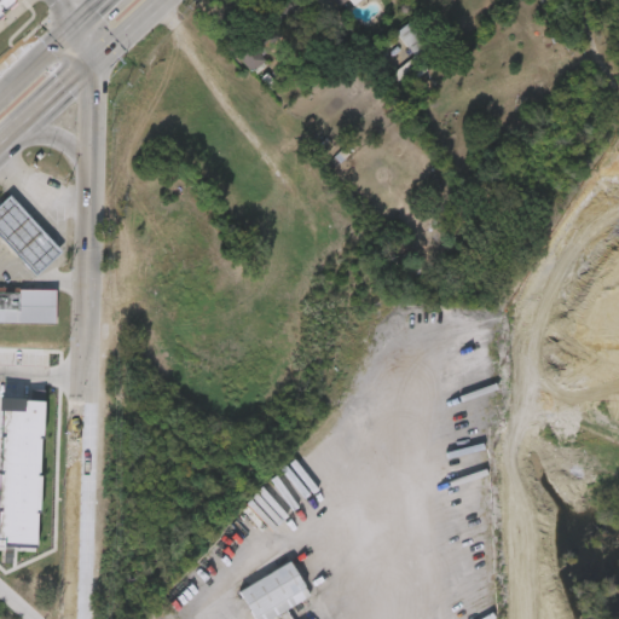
[(0,0),(0,16),(16,1),(15,0),(0,0)]
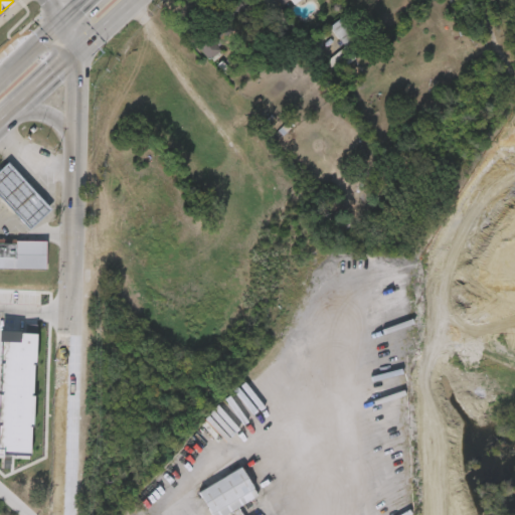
[(344,45),(330,26),(344,16),(358,35),(344,45)]
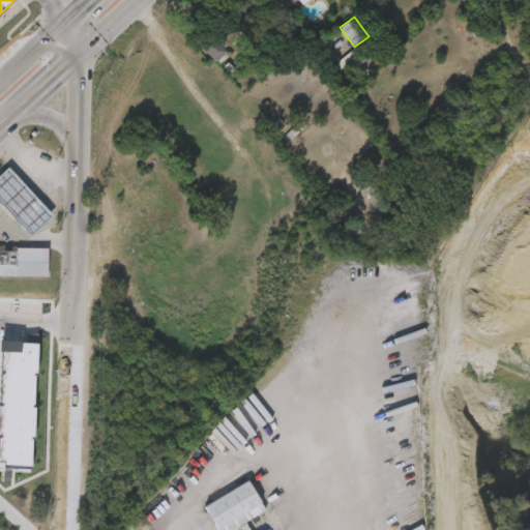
[(204,47),(218,37),(228,52),(214,61),(204,47)]
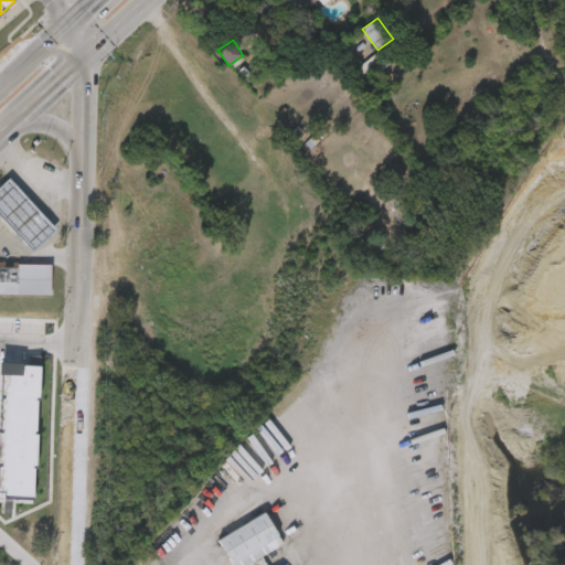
[(54,226),(31,248),(0,215),(0,181),(7,176),(54,226)]
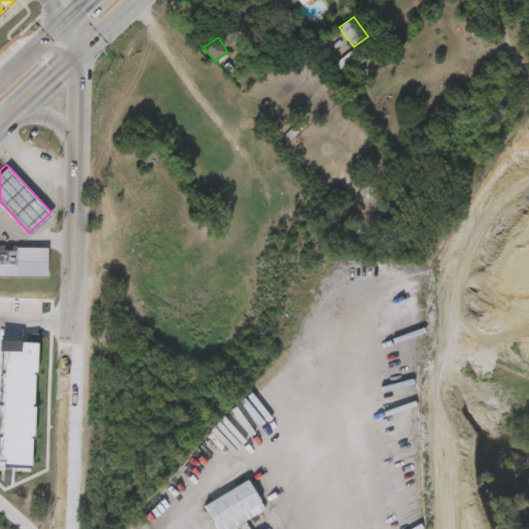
[(0,245),(47,245),(47,276),(0,276),(0,245)]
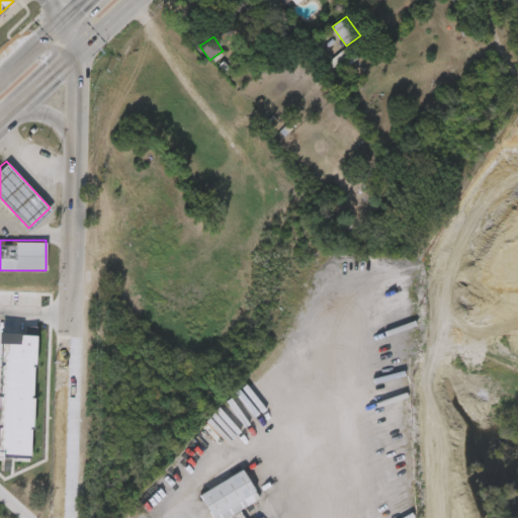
[(36,336),(0,334),(0,344),(3,345),(0,422),(0,449),(3,449),(3,454),(30,455),(33,364),(35,364),(36,336)]
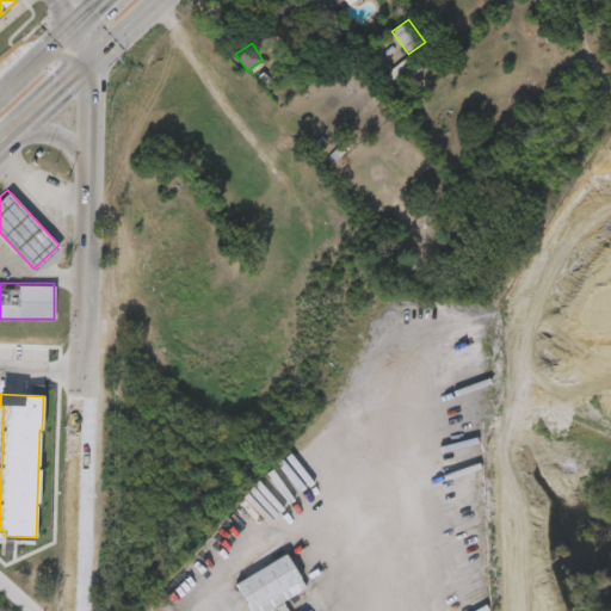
[(303,587),(258,610),(250,610),(234,580),(285,554),(303,587)]
